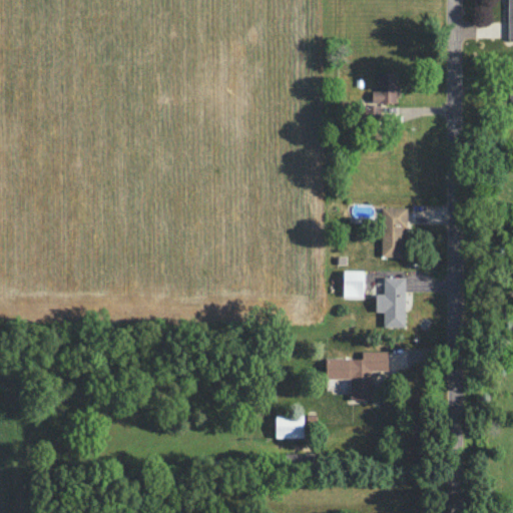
[(378,90),(371,90),(371,102),(396,102),(396,72),(378,72),(378,90)]
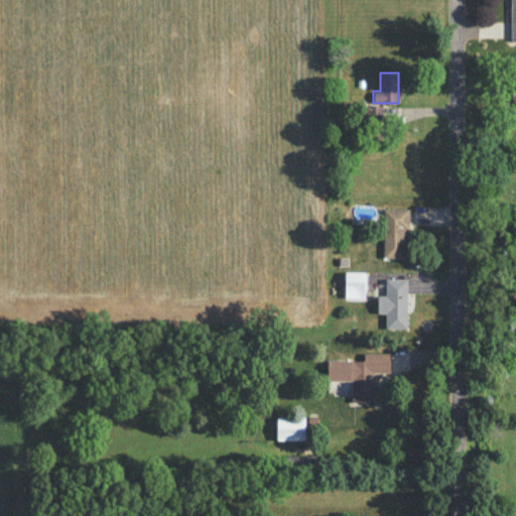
[(407,209),(383,208),(381,257),(406,258),(407,209)]
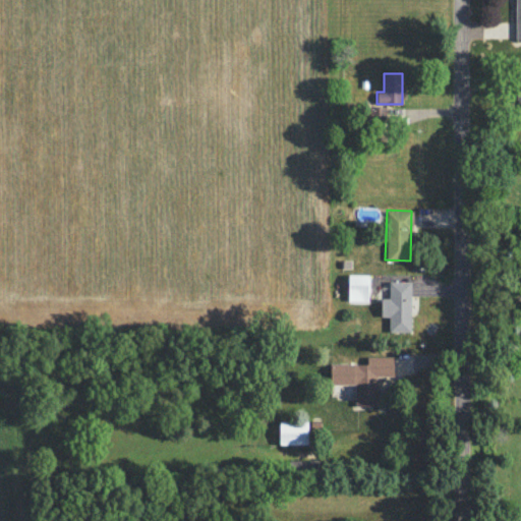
[(347,300),(368,301),(368,275),(348,274),(347,300)]
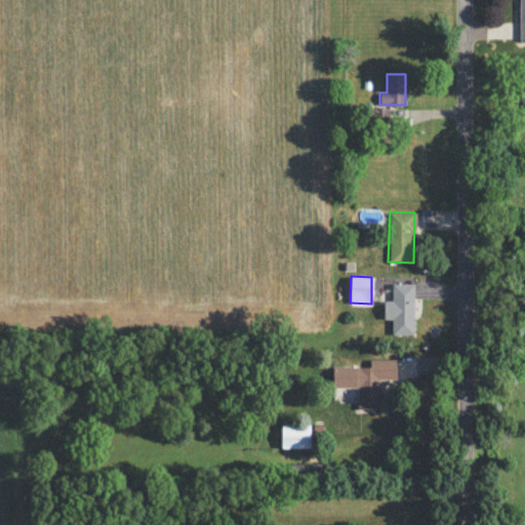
[(414,284),(392,283),(391,300),(384,300),(382,318),(392,319),(391,334),(413,334),(414,284)]
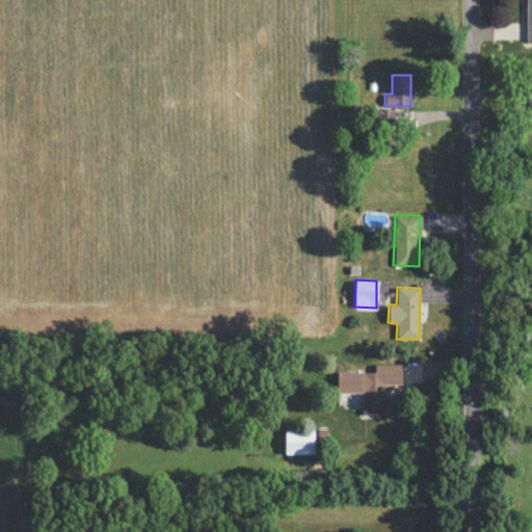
[(337,371),(337,392),(362,392),(362,414),(384,414),(384,383),(401,383),(401,364),(374,364),(374,371),(337,371)]
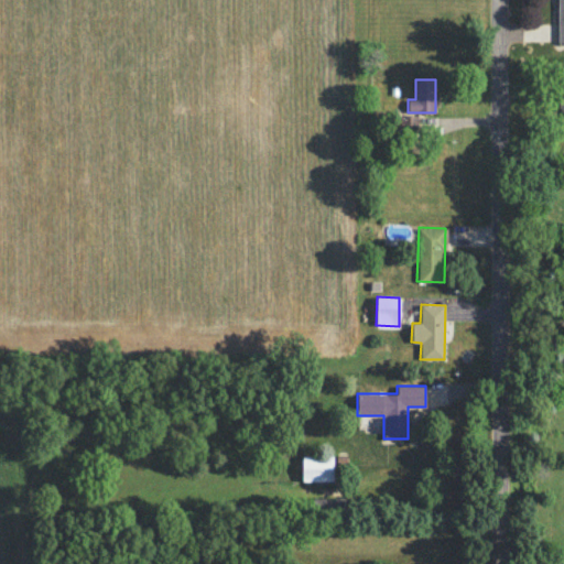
[(333,456),(302,456),(302,480),(333,481),(333,456)]
